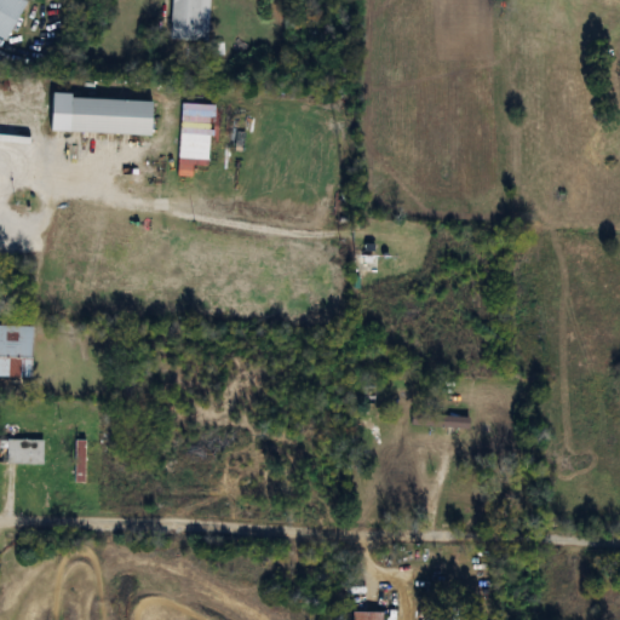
[(26,1),(22,0),(0,0),(0,38),(4,40),(26,1)]
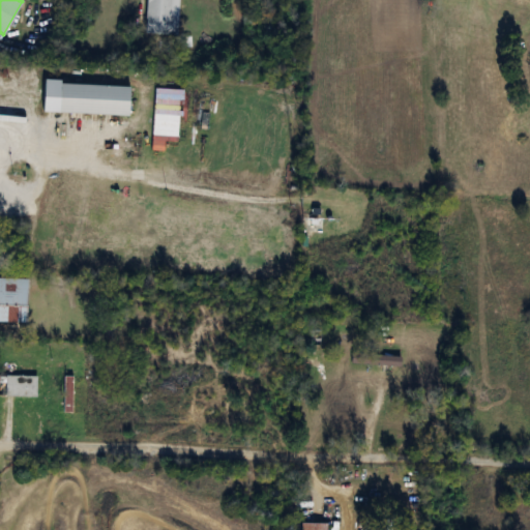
[(146,0),(145,33),(177,35),(178,0),(146,0)]
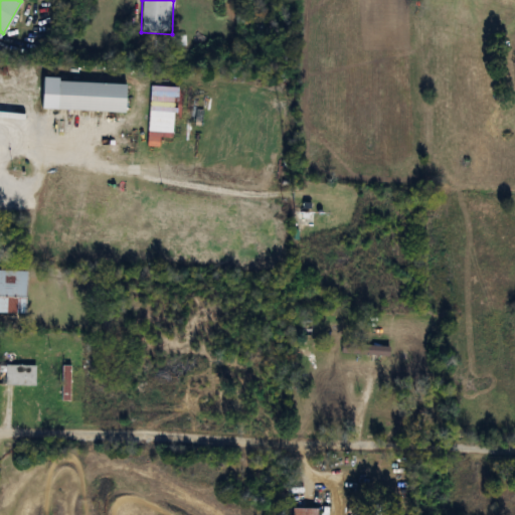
[(55,110),(124,113),(126,83),(57,80),(55,110)]
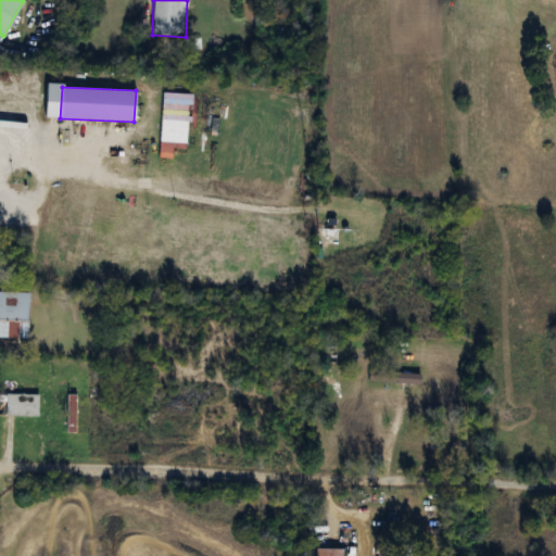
[(0,338),(27,339),(28,293),(0,292),(0,338)]
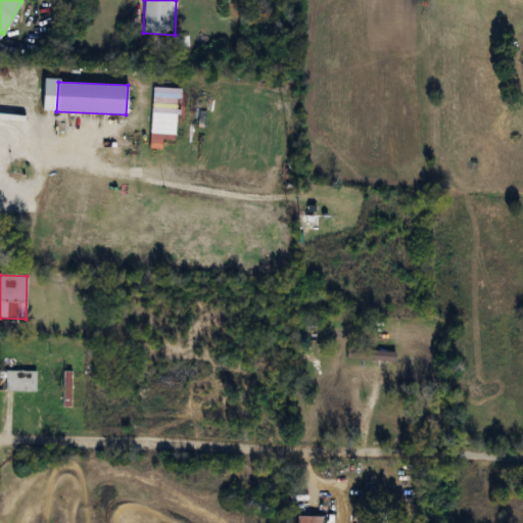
[(311,341),(316,330),(303,324),(297,334),(311,341)]
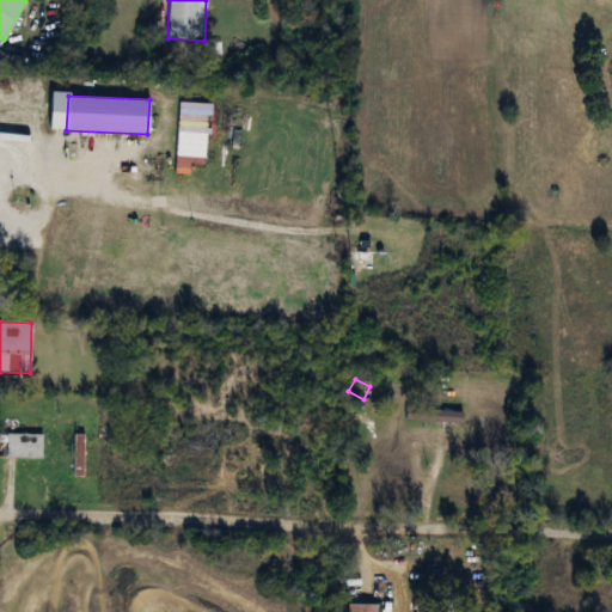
[(461,410),(405,410),(405,422),(461,422),(461,410)]
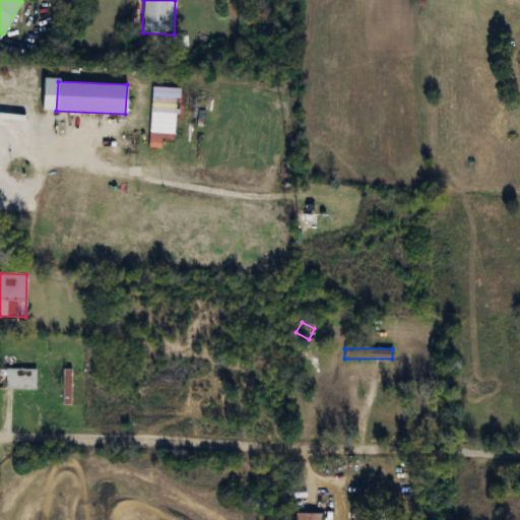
[(35,389),(35,369),(5,369),(5,389),(35,389)]
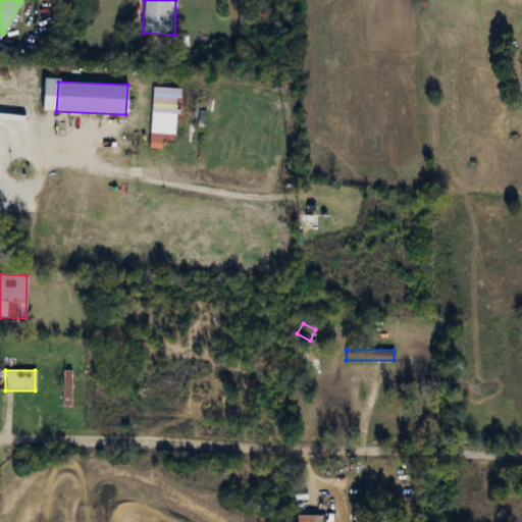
[(61,407),(69,407),(69,370),(61,370),(61,407)]
